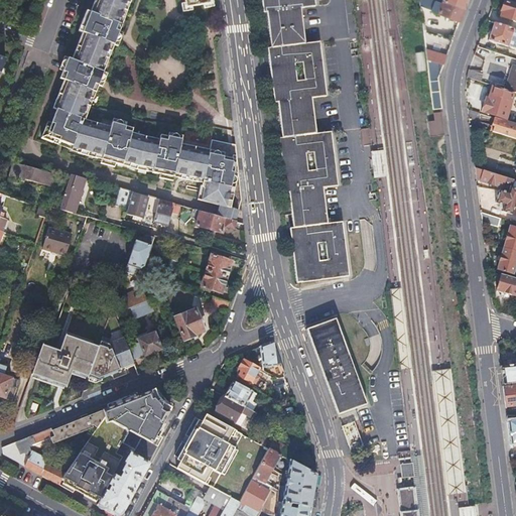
[(238,212),(234,210),(239,208),(241,201),(236,195),(238,183),(240,183),(240,179),(236,178),(238,173),(239,168),(238,161),(236,160),(237,154),(235,153),(237,146),(213,141),(210,152),(182,146),(183,142),(177,141),(161,136),(160,142),(132,136),(134,131),(117,126),(114,125),(110,128),(85,121),(86,118),(89,117),(100,88),(103,89),(105,82),(108,76),(105,74),(103,72),(104,69),(107,71),(114,50),(112,49),(114,46),(116,45),(119,47),(122,40),(124,33),(121,32),(133,0),(184,0),(185,6),(183,6),(184,12),(195,11),(194,8),(205,6),(206,11),(215,9),(213,0),(210,1),(209,0),(95,0),(90,13),(86,12),(84,18),(83,18),(80,27),(79,31),(83,32),(72,59),(67,58),(61,72),(62,73),(60,78),(63,79),(52,108),(56,109),(51,123),(47,122),(42,138),(53,142),(55,138),(74,144),(73,149),(79,151),(78,153),(97,159),(98,157),(102,158),(101,163),(114,168),(116,162),(123,165),(124,163),(127,164),(127,166),(147,172),(148,170),(154,171),(153,173),(160,175),(159,179),(173,182),(175,176),(179,177),(179,178),(197,183),(199,181),(204,182),(203,186),(201,186),(198,200),(219,206),(218,209),(237,214),(238,214),(238,212)]
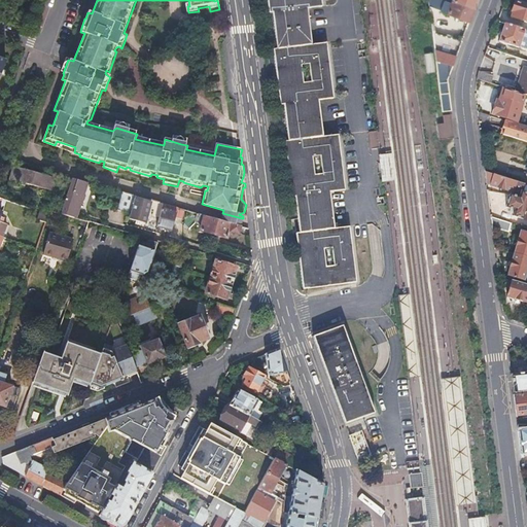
[(294,199),(299,236),(294,236),(302,290),(356,283),(353,256),(350,230),(335,231),(332,212),(330,194),(345,192),(342,164),(338,136),(324,138),(321,118),(319,101),(334,99),(330,73),(326,43),(313,45),(310,27),(308,8),(322,6),(321,0),(266,0),(268,13),(272,12),(276,50),(272,50),(279,106),(283,105),(287,142),(283,143),(290,199),(294,199)]
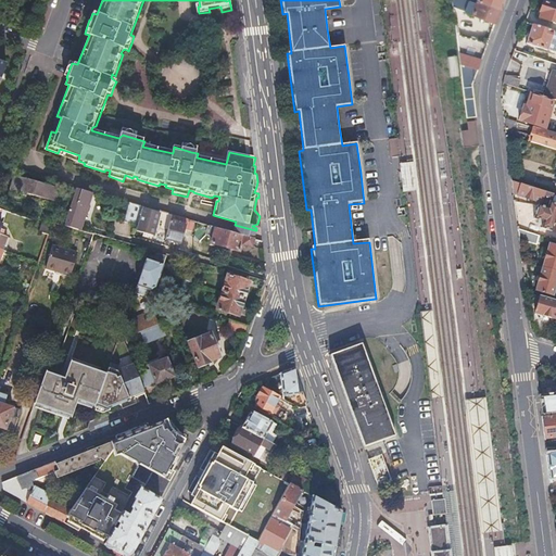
[(495,23),(501,8),(479,0),(452,0),(453,8),(495,23)]
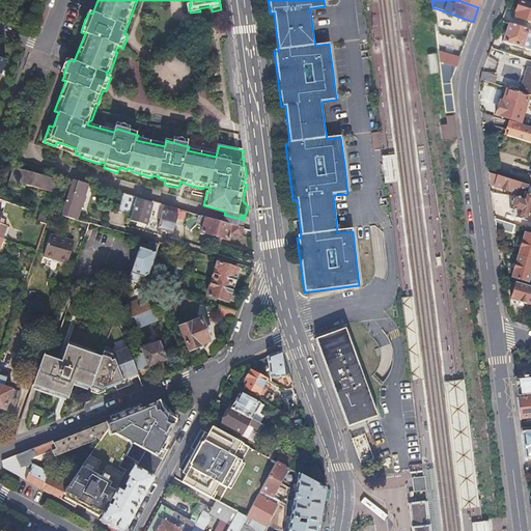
[(530,5),(520,2),(516,11),(518,11),(515,18),(530,22),(530,5)]
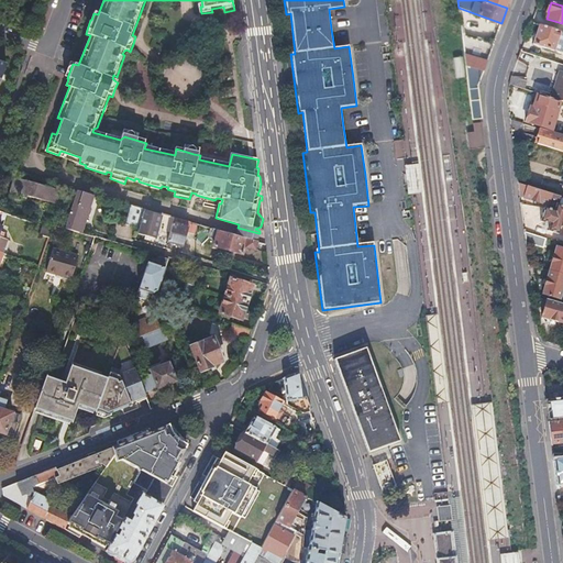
[(562,32),(540,25),(533,45),(555,53),(562,32)]
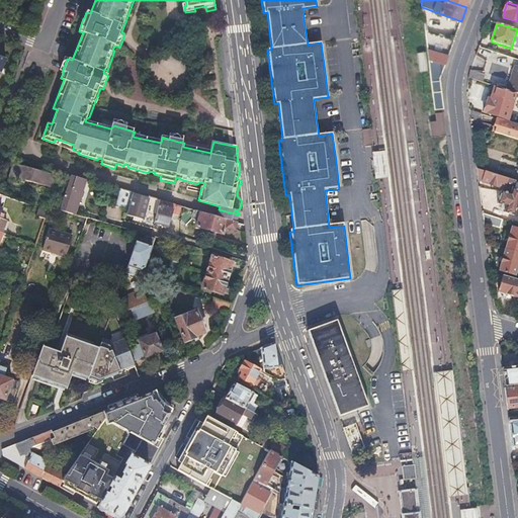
[(439,78),(453,40),(429,33),(425,33),(431,82),(439,81),(439,78)]
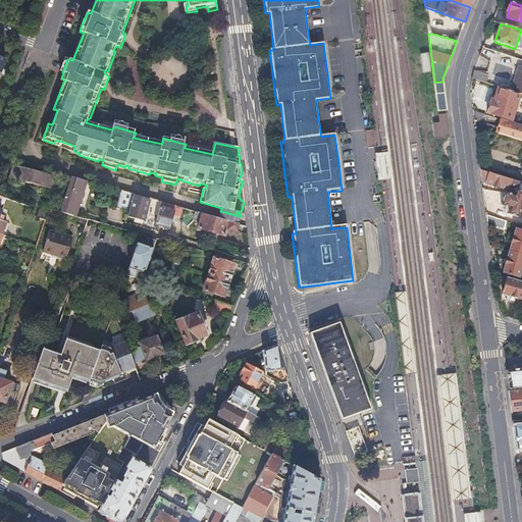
[(487,74),(474,70),(471,77),(485,83),(487,74)]
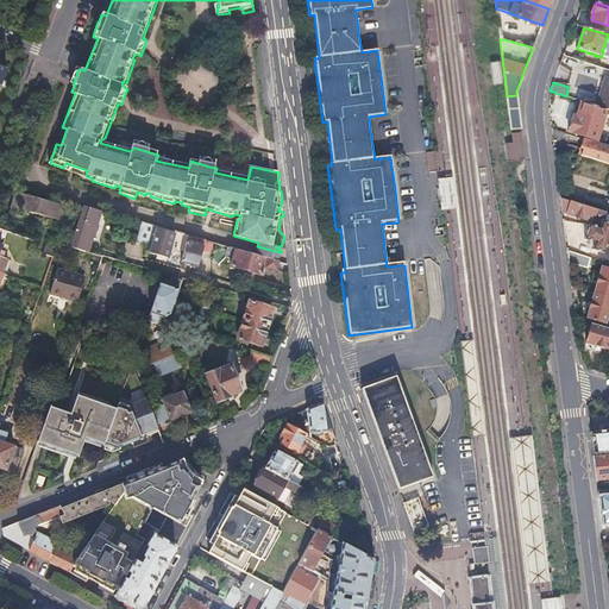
[(608,88),(603,87),(596,106),(608,110),(608,88)]
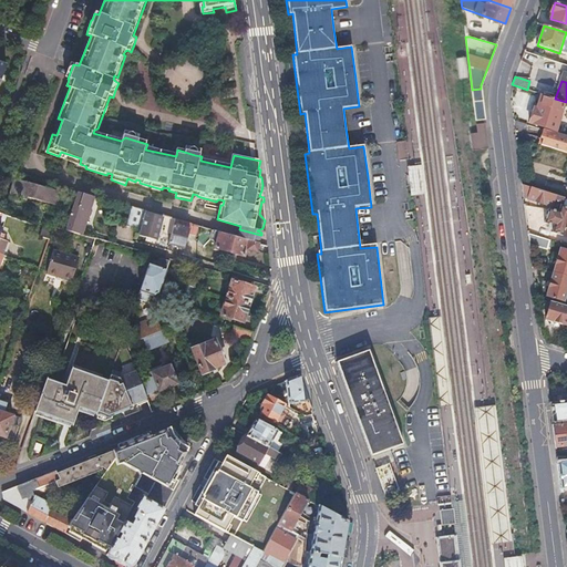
[(485,120),(481,89),(472,90),(475,121),(485,120)]
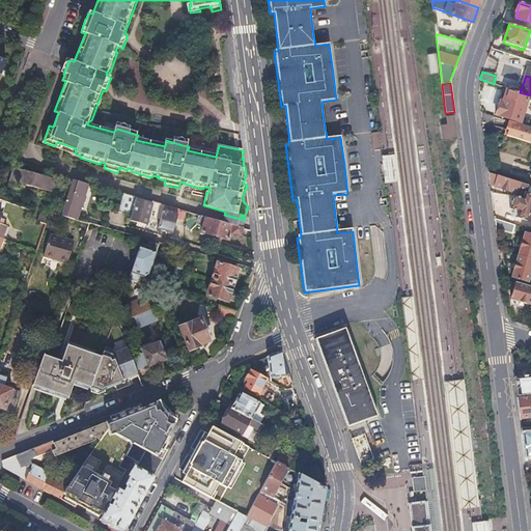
[(500,96),(496,114),(520,122),(528,96),(506,89),(504,98),(500,96)]
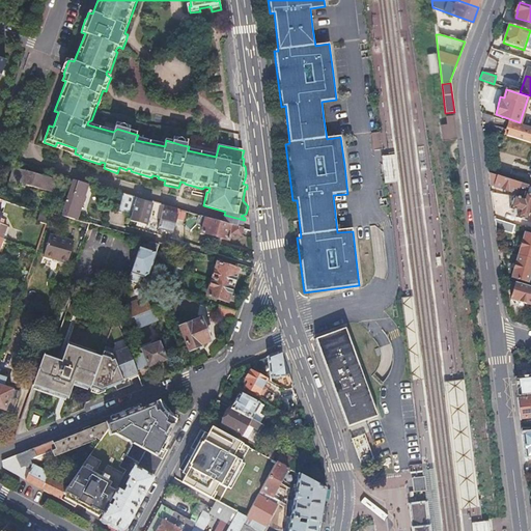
[(454,116),(447,117),(448,124),(441,126),(443,141),(457,139),(455,120),(454,116)]
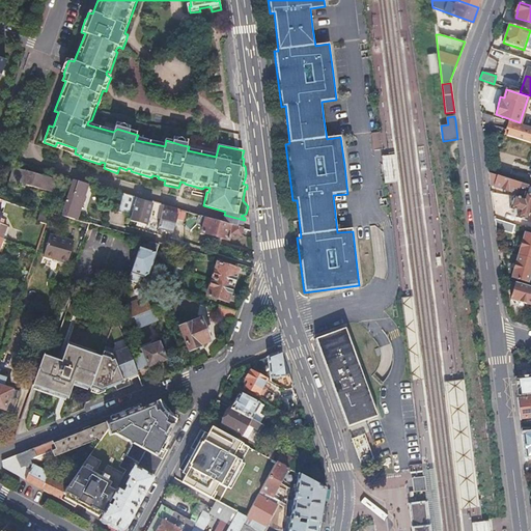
[(530,127),(508,120),(506,129),(509,130),(507,135),(523,140),(525,135),(527,135),(530,127)]
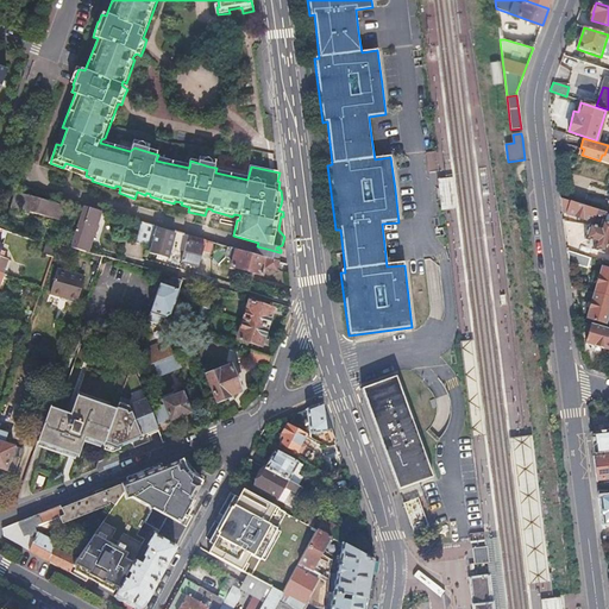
[(438,171),(437,154),(427,154),(428,173),(433,171),(438,171)]
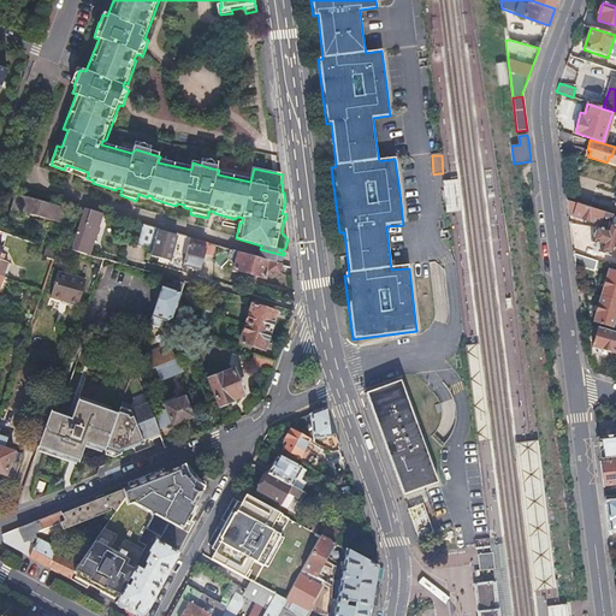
[(448,208),(448,214),(457,213),(457,207),(455,187),(454,182),(444,183),(445,188),(448,208)]
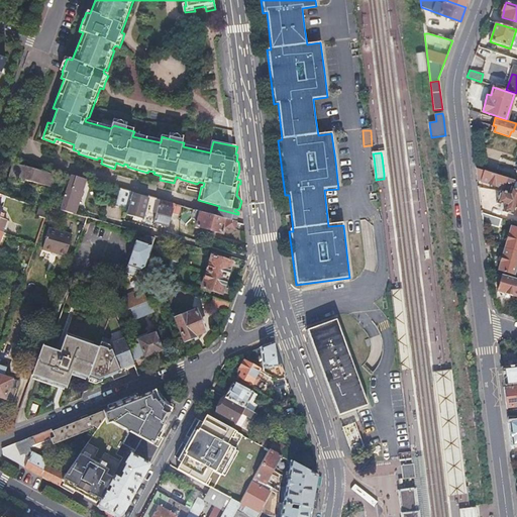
[(14,163),(9,178),(24,183),(25,180),(50,187),(55,175),(14,163)]
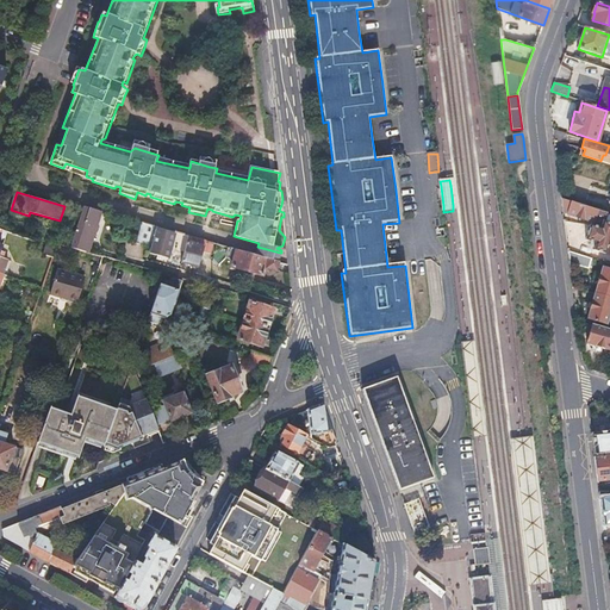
[(607,212),(561,198),(561,201),(562,206),(570,209),(568,215),(593,222),(596,215),(605,218),(607,212)]
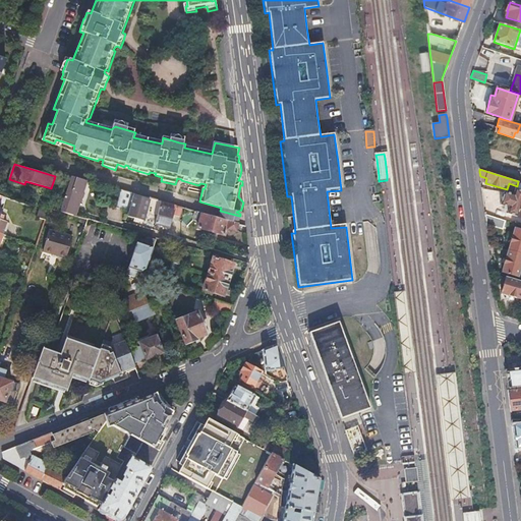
[(73,216),(83,179),(70,176),(60,212),(73,216)]
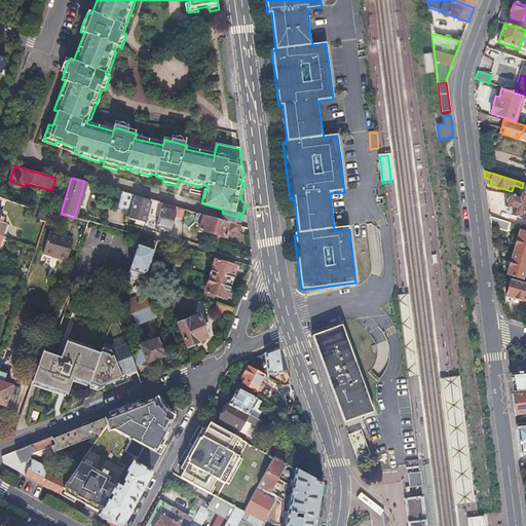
[(510,209),(514,210),(513,214),(512,216),(522,219),(525,207),(525,192),(520,190),(518,196),(510,193),(504,207),(510,209)]
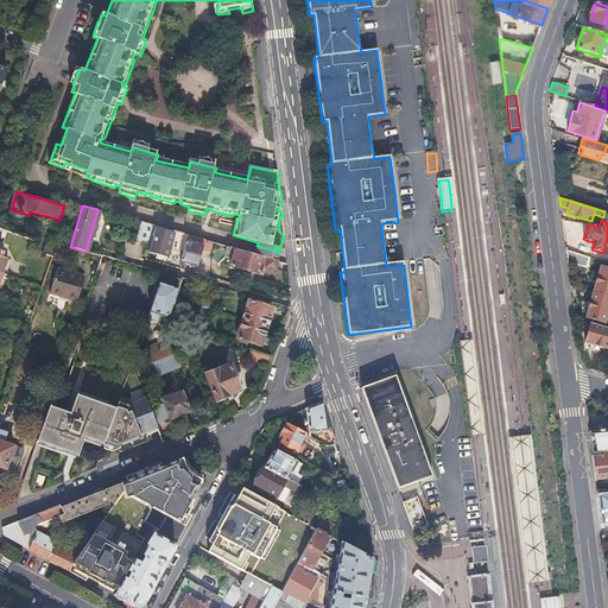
[(152,235),(154,227),(141,222),(135,242),(149,247),(152,235)]
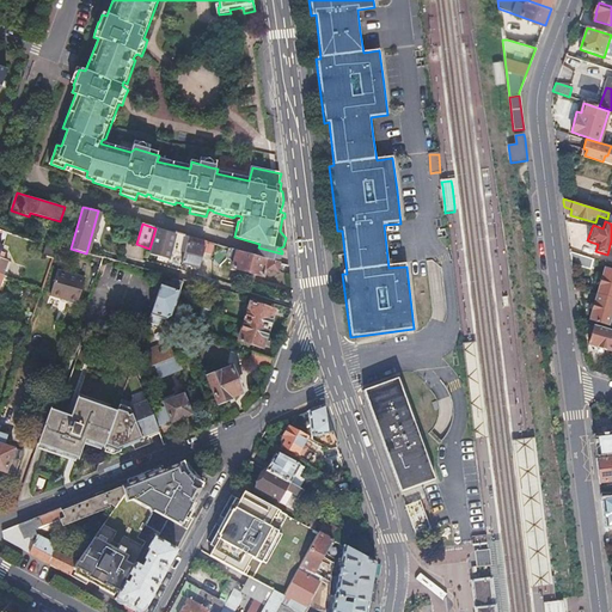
[(163,230),(155,228),(153,237),(154,237),(158,238),(158,236),(161,236),(163,230)]
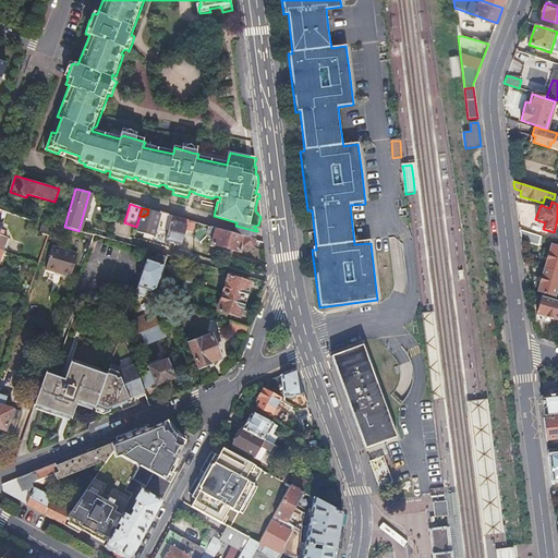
[(161,228),(168,230),(172,216),(160,214),(158,221),(162,222),(161,228)]
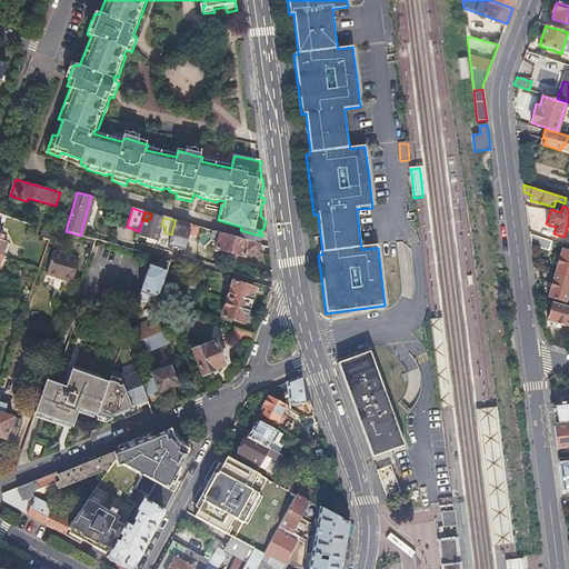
[(160,226),(147,221),(143,220),(140,236),(156,240),(160,226)]
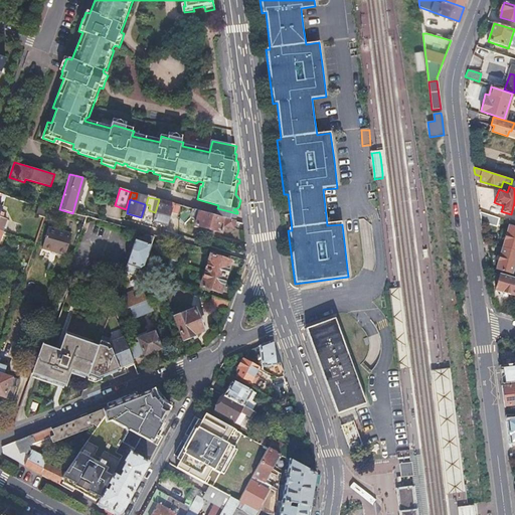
[(161,200),(159,199),(155,212),(153,221),(168,225),(173,209),(160,205),(161,200)]
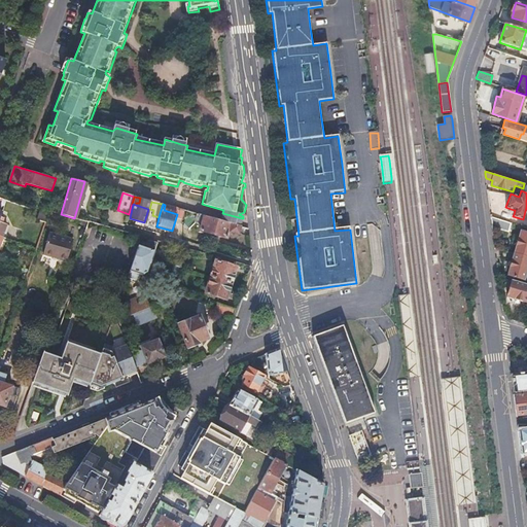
[(39,211),(36,218),(45,222),(48,214),(39,211)]
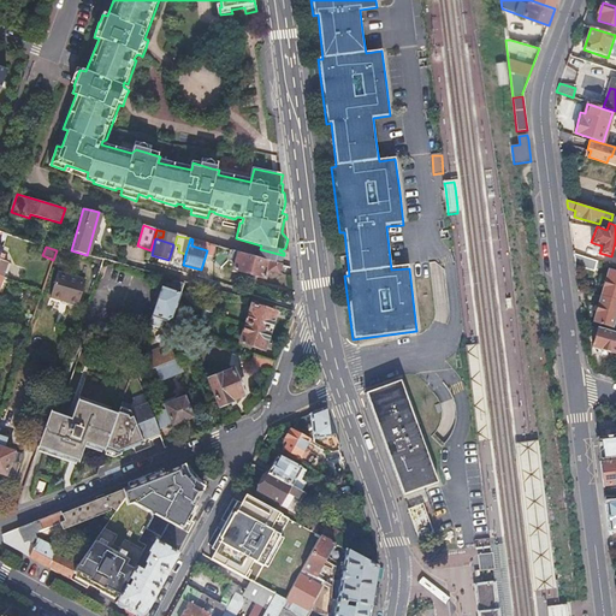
[(283,255),(260,249),(259,253),(258,259),(278,265),(282,262),(282,259),(283,255)]
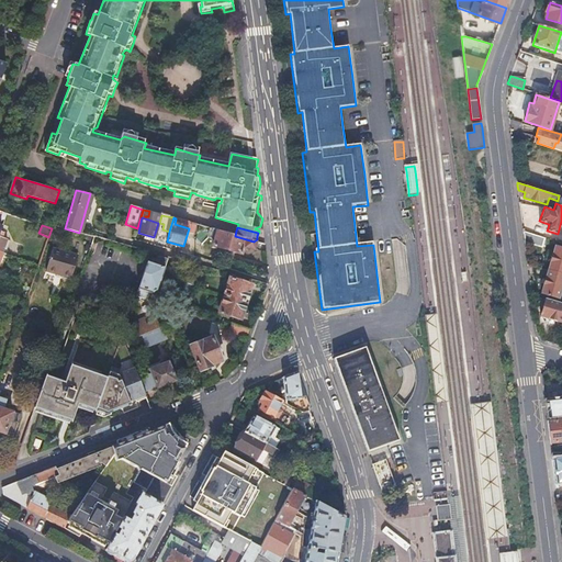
[(214,246),(227,250),(232,235),(211,228),(209,237),(216,239),(214,246)]
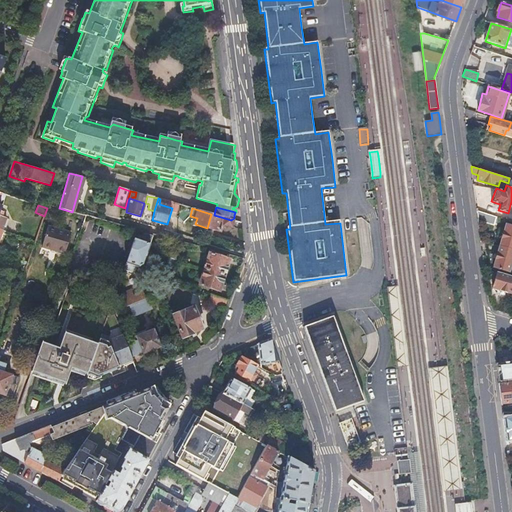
[(497,217),(477,211),(478,221),(495,226),(497,217)]
